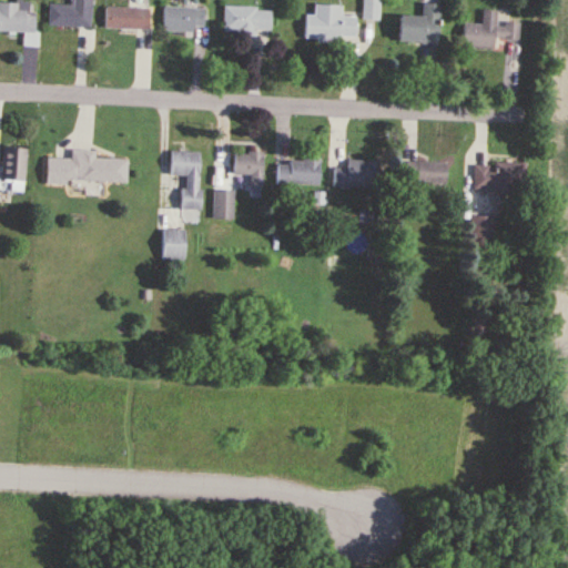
[(90,0),(69,0),(69,6),(48,6),(47,28),(90,29),(90,0)]
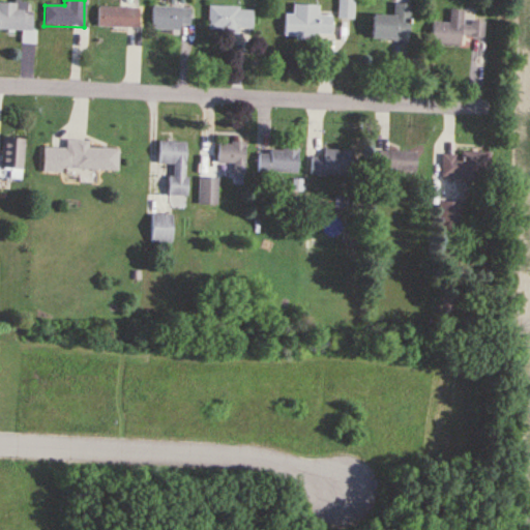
[(353,0),(337,0),(339,20),(354,20),(353,0)]
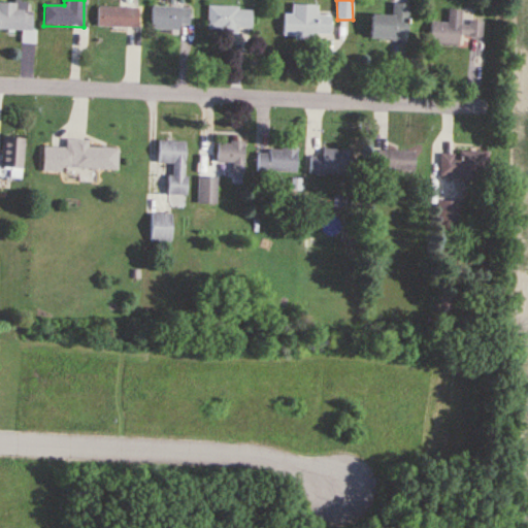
[(369,14),(368,38),(407,40),(408,4),(391,3),(391,15),(369,14)]
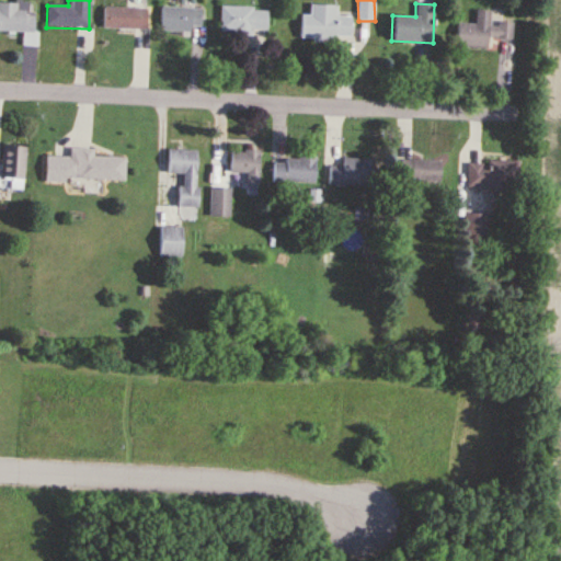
[(147,4),(112,4),(112,31),(147,31),(147,4)]
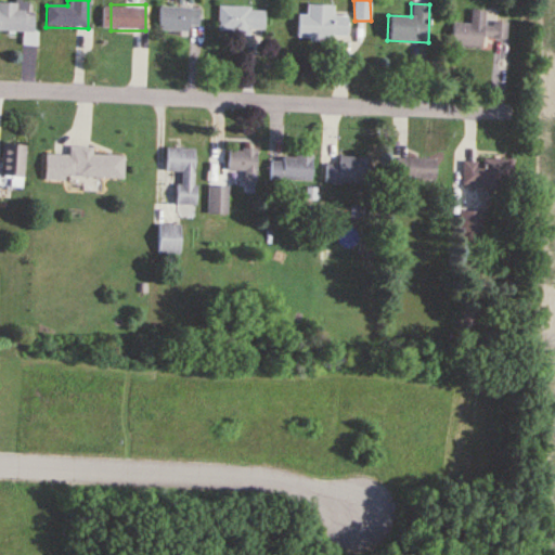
[(347,17),(333,17),(333,4),(307,4),(306,15),(297,14),(297,38),(347,38),(347,17)]
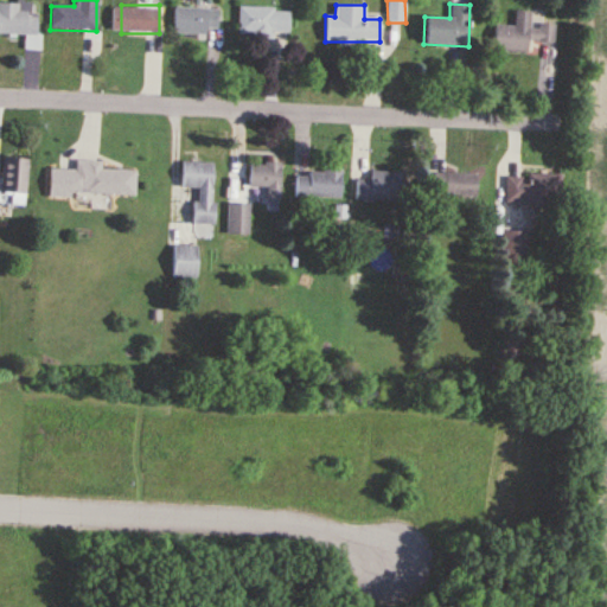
[(0,37),(24,37),(24,52),(39,52),(39,8),(0,7),(0,37)]
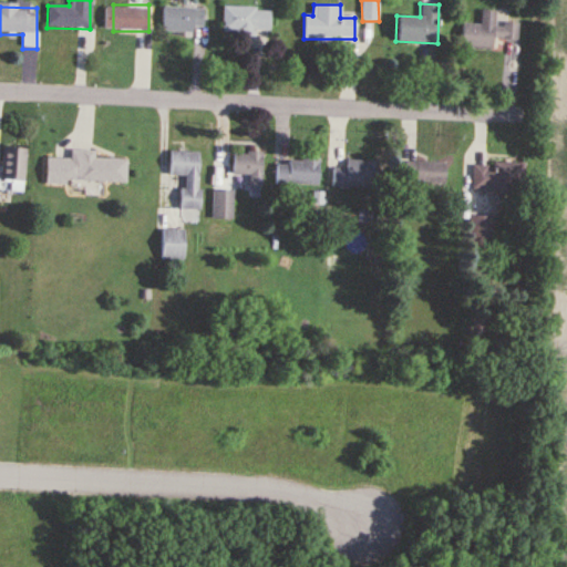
[(268,32),(269,8),(223,7),(222,34),(255,35),(255,31),(268,32)]
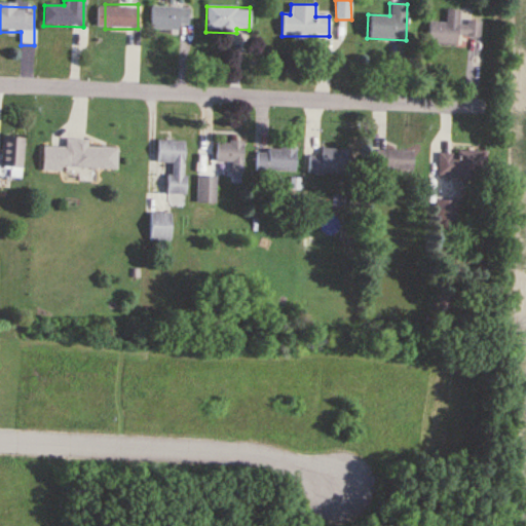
[(150,31),(189,31),(189,8),(150,8),(150,31)]
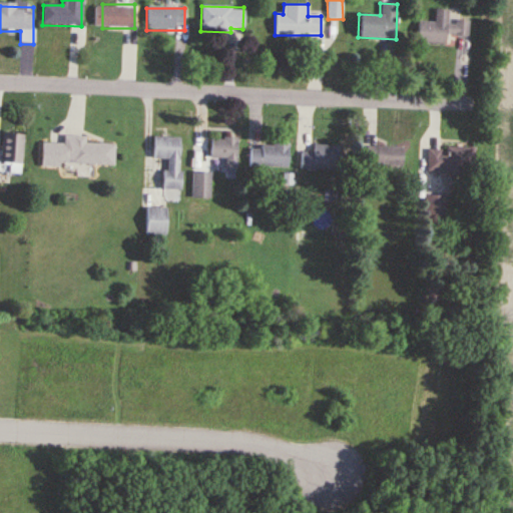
[(419,22),(416,42),(445,45),(446,35),(468,37),(469,21),(447,19),(448,11),(436,10),(434,23),(419,22)]
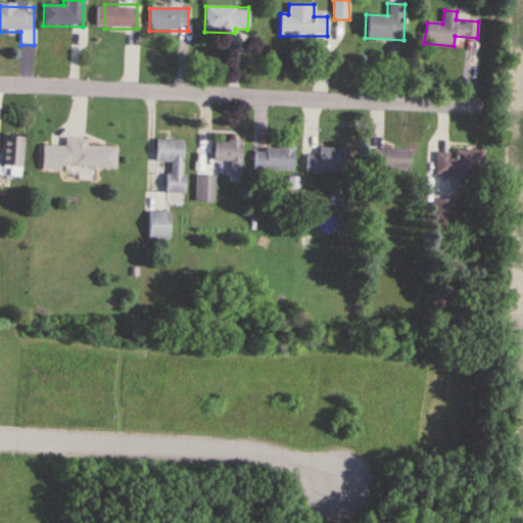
[(0,176),(22,177),(22,137),(0,136),(0,145),(0,176)]
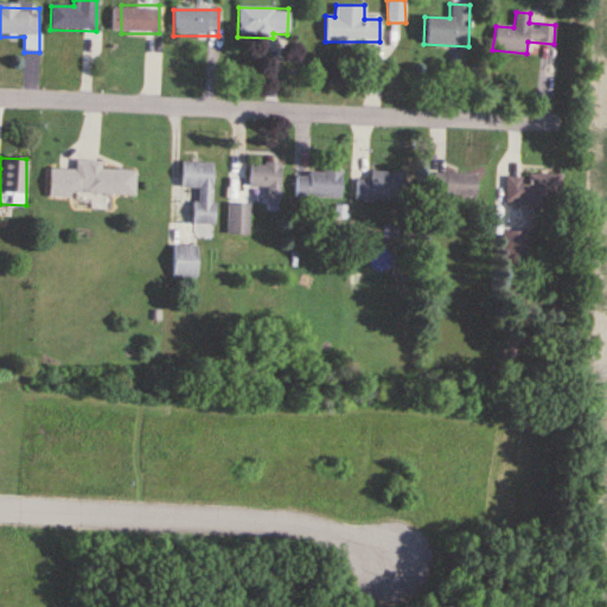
[(134,198),(135,170),(101,168),(101,160),(75,159),(75,171),(50,170),(49,195),(134,198)]
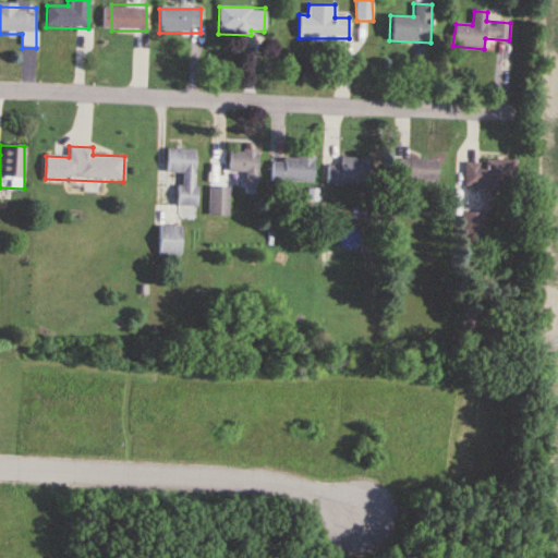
[(196,149),(166,148),(166,172),(179,172),(178,206),(195,207),(196,149)]
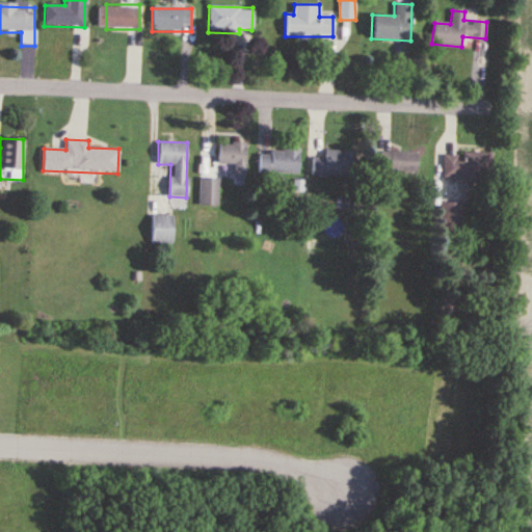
[(218,163),(233,163),(233,175),(245,175),(246,142),(218,142),(218,163)]
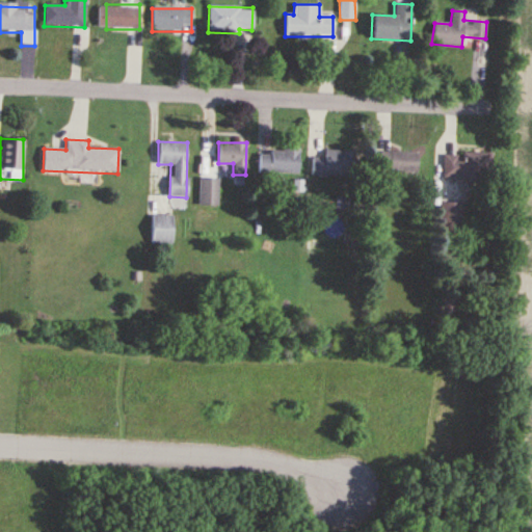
[(258,173),(298,173),(298,149),(269,149),(269,153),(258,153),(258,173)]
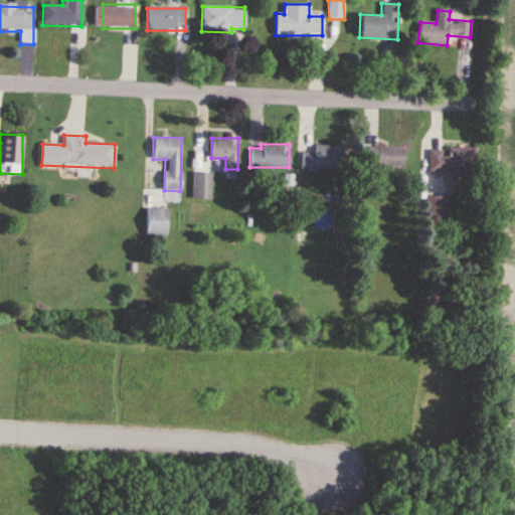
[(301,152),(301,172),(342,172),(342,145),(314,145),(314,152),(301,152)]
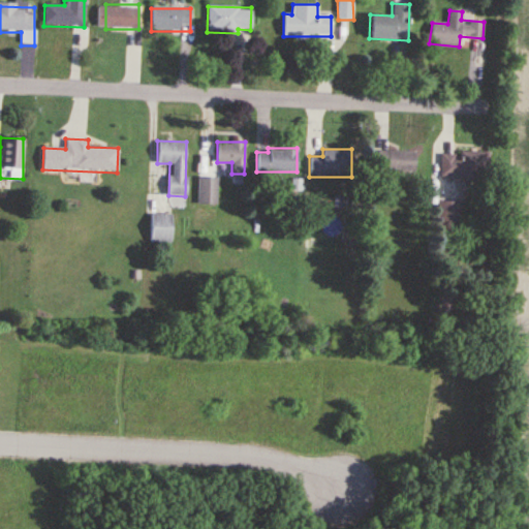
[(415,151),(377,151),(377,170),(415,170),(415,151)]
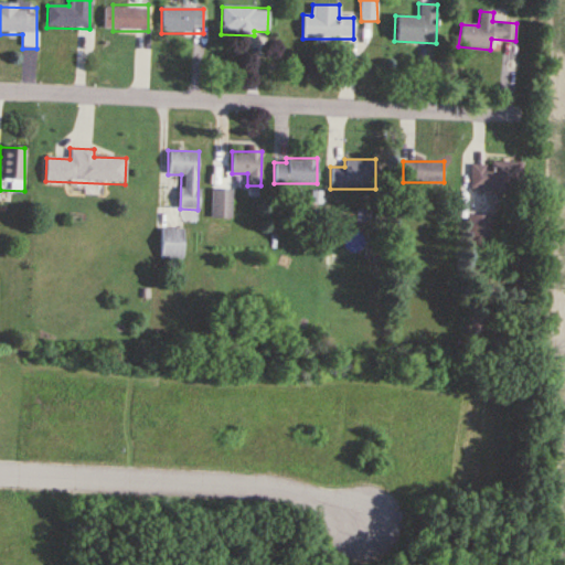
[(469,190),(520,190),(520,162),(469,162),(469,190)]
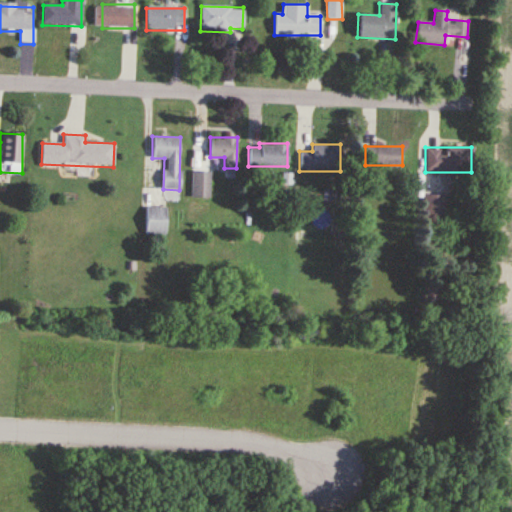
[(210,172),(191,172),(191,198),(210,198),(210,172)]
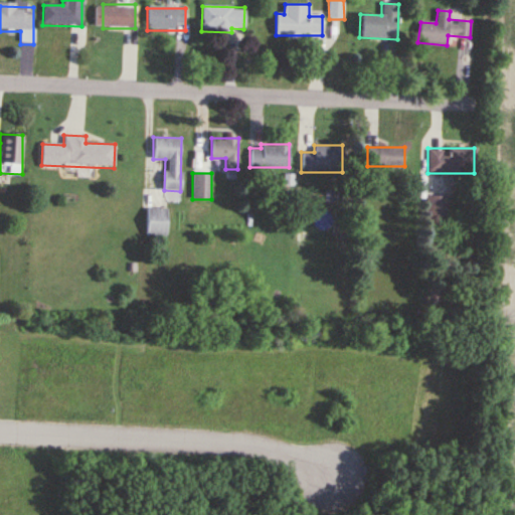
[(447,196),(425,196),(425,227),(447,227),(447,196)]
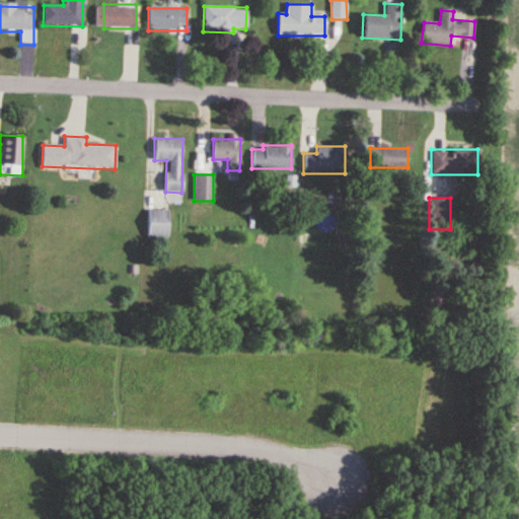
[(147,237),(167,237),(167,210),(147,210),(147,237)]
